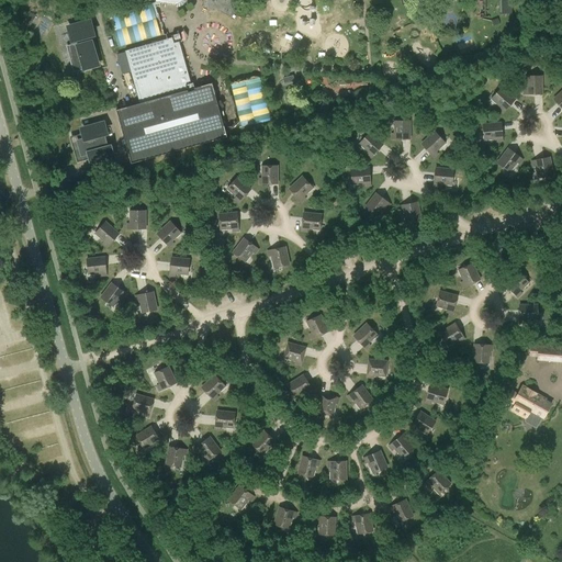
[(161,26),(155,2),(110,14),(120,52),(125,51),(166,40),(161,26)]
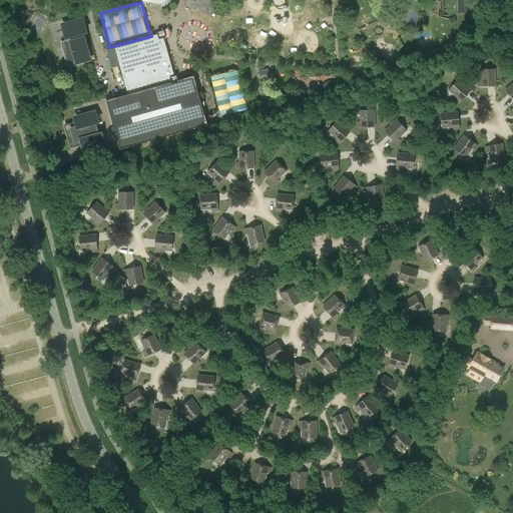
[(81,23),(63,28),(66,37),(69,36),(71,42),(66,43),(71,61),(88,57),(81,33),(84,32),(81,23)]
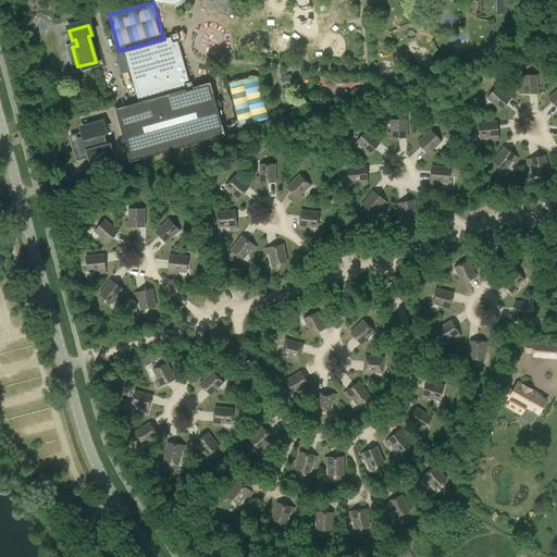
[(162,153),(225,135),(210,83),(193,87),(177,33),(170,35),(171,37),(164,39),(124,50),(138,102),(115,109),(130,162),(162,153)]
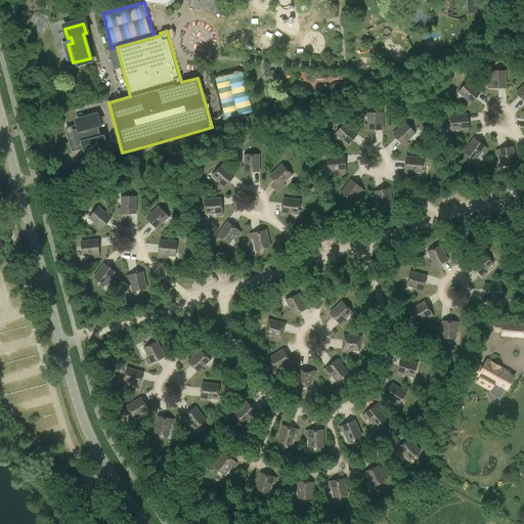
[(243,71),(212,78),(222,118),(253,111),(243,71)]
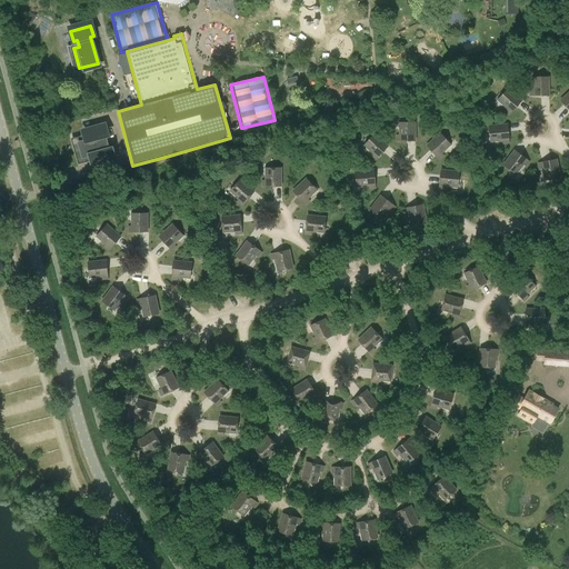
[(529,96),(548,96),(548,77),(532,77),(532,90),(529,90),(529,96)]
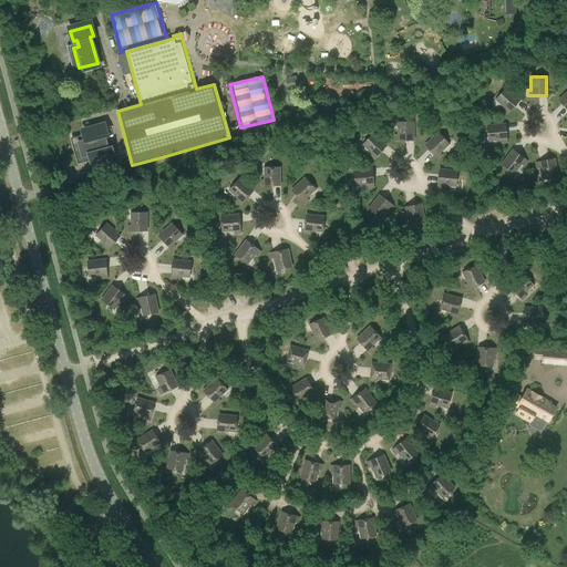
[(506,114),(518,101),(505,89),(495,100),(505,107),(503,110),(506,114)]
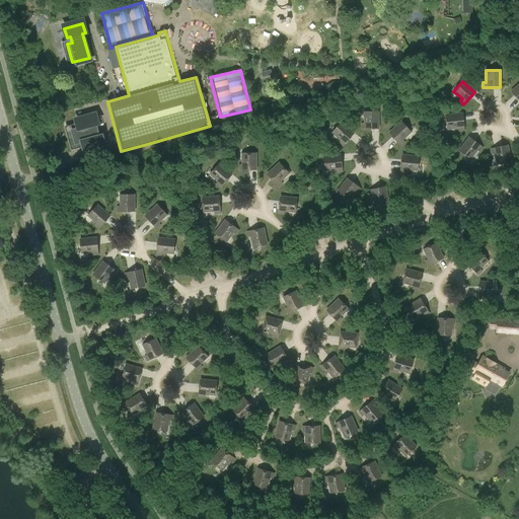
[(361,129),(377,128),(377,112),(364,112),(364,124),(361,124),(361,129)]
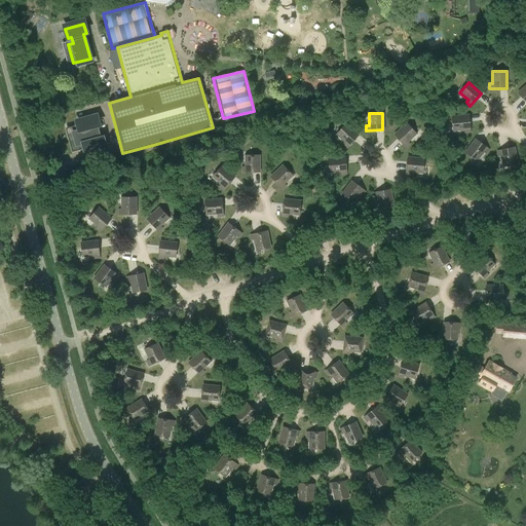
[(464,133),(470,132),(468,115),(451,117),(453,130),(464,129),(464,133)]
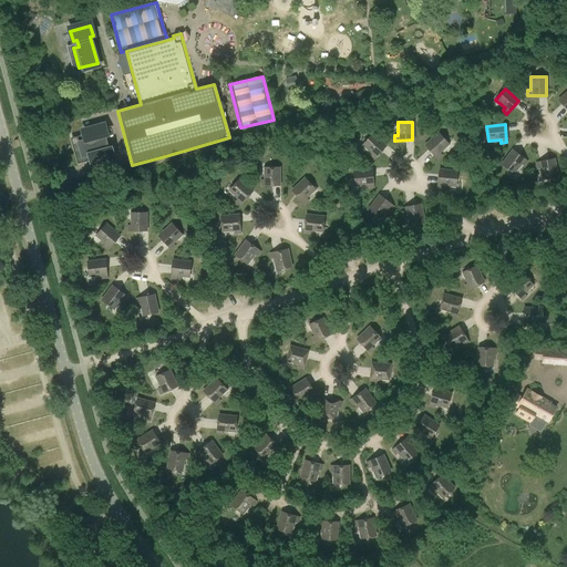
[(85,135),(78,137),(84,162),(92,160),(93,162),(112,156),(103,127),(84,133),(85,135)]
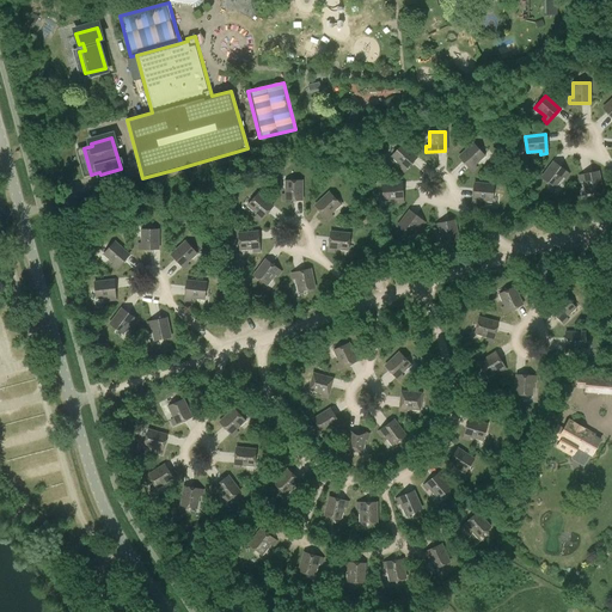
[(403,171),(416,157),(402,144),(391,157),(401,165),(399,167),(403,171)]
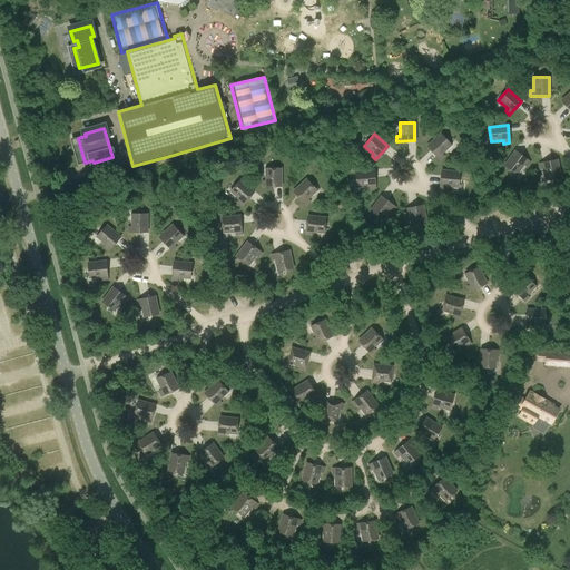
[(441,154),(450,145),(440,134),(426,146),(439,159),(443,156),(441,154)]
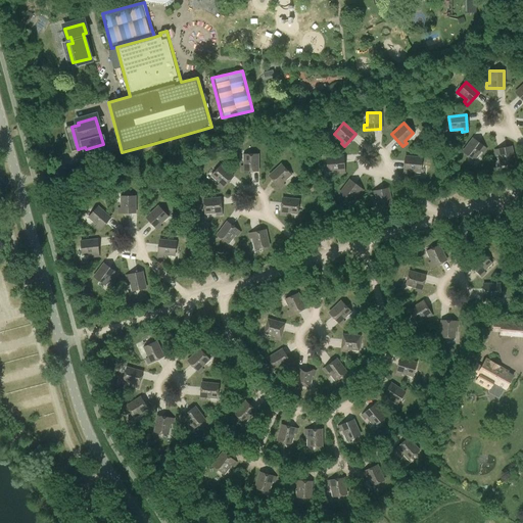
[(482,152),(485,148),(472,138),(462,151),(473,159),(480,150),(482,152)]
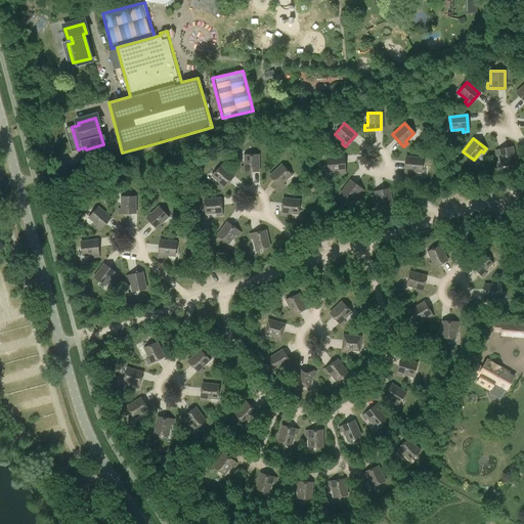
[(501,166),(515,163),(512,146),(495,150),(496,156),(498,155),(501,166)]
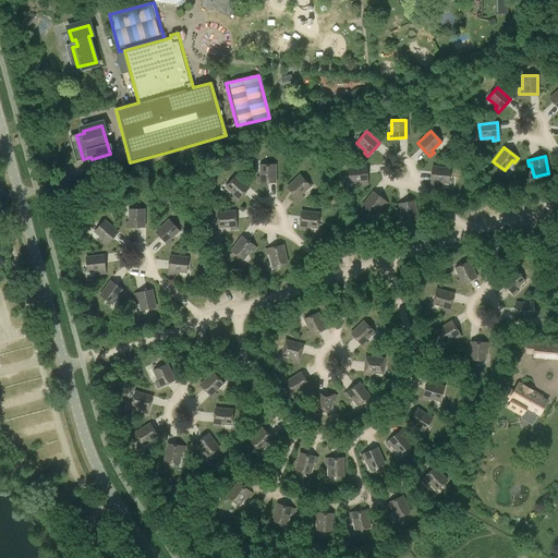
[(257,183),(275,182),(275,165),(259,165),(259,178),(257,178),(257,183)]
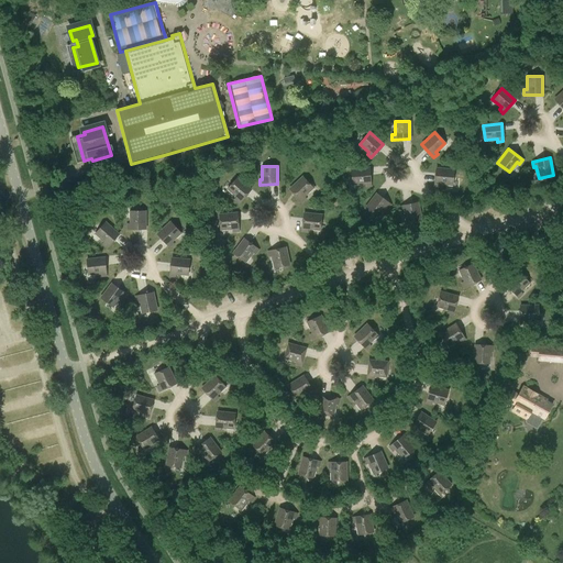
[(365,186),(371,186),(368,168),(351,169),(352,185),(365,184),(365,186)]
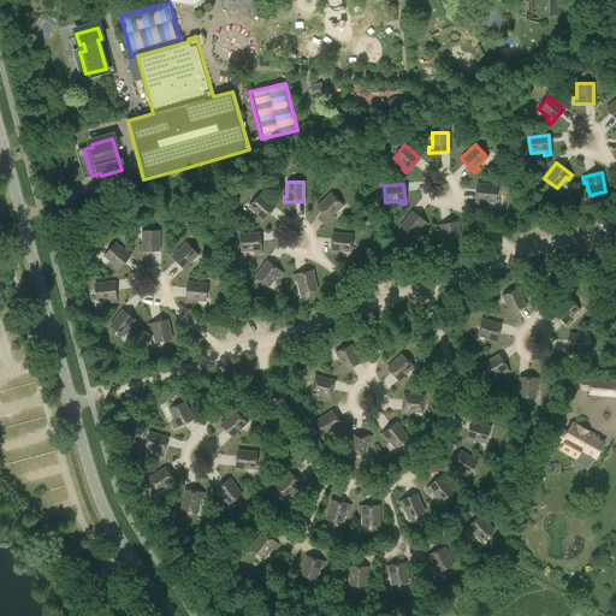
[(495,202),(496,187),(477,184),(474,203),(480,205),(481,201),(495,202)]
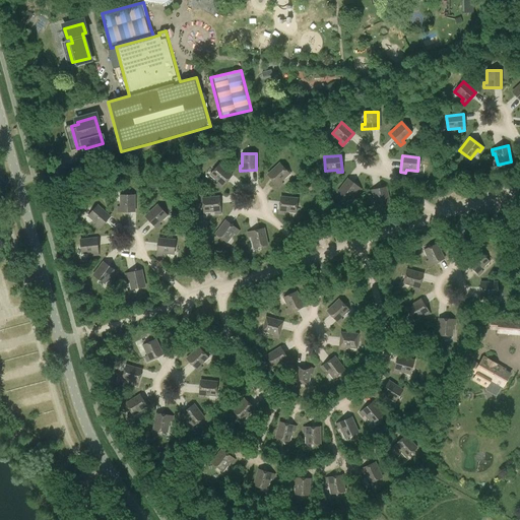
[(280,182),(288,174),(279,164),(267,175),(278,187),(281,183),(280,182)]
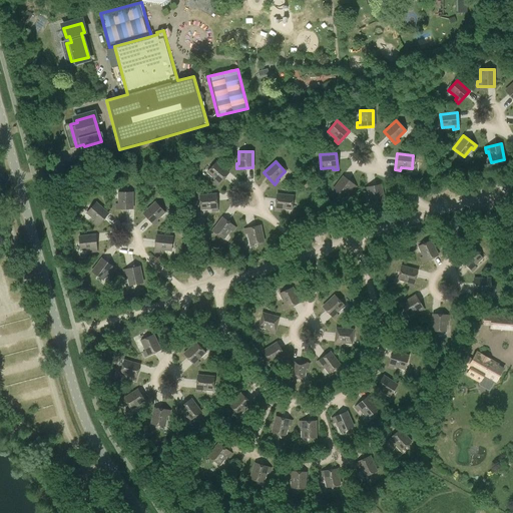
[(217,185),(227,173),(215,162),(206,172),(215,179),(213,181),(217,185)]
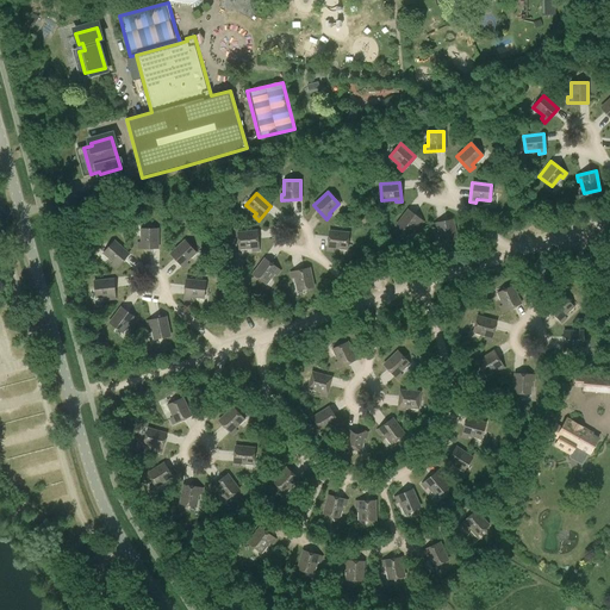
[(419,226),(423,222),(408,210),(396,225),(409,235),(417,224),(419,226)]
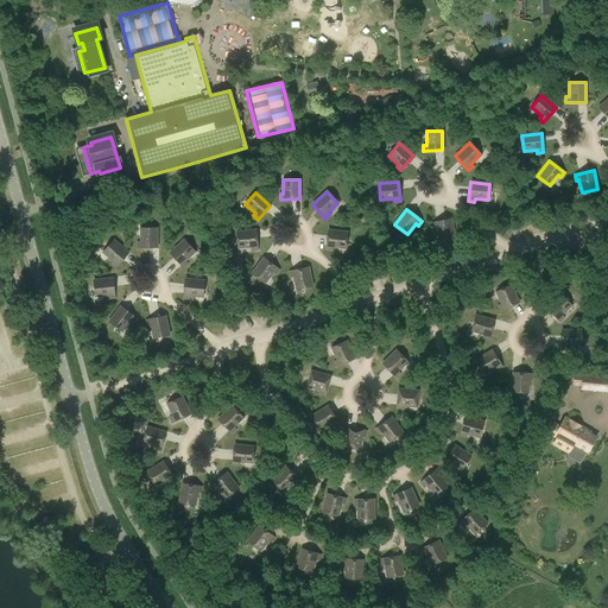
[(438,241),(455,238),(450,219),(431,222),(432,228),(436,228),(438,241)]
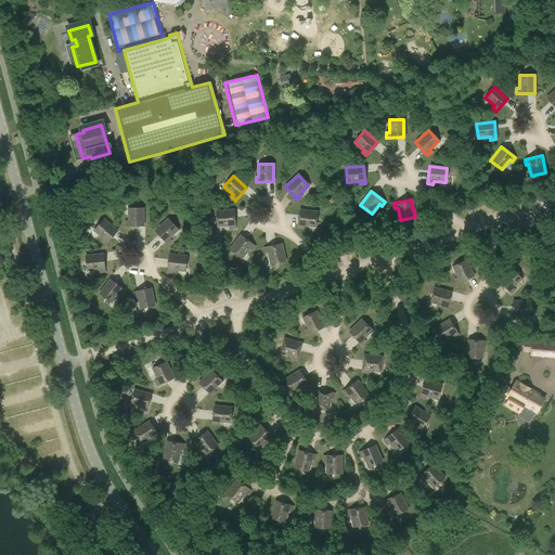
[(125,227),(143,226),(142,208),(128,208),(128,221),(125,221),(125,227)]
